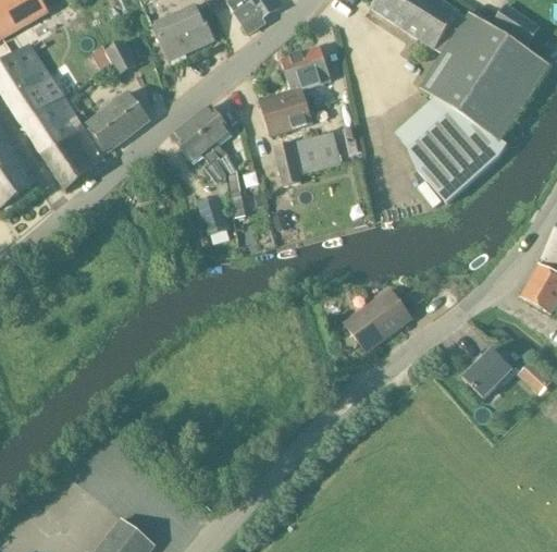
[(0,0),(0,38),(49,10),(42,0),(0,0)]
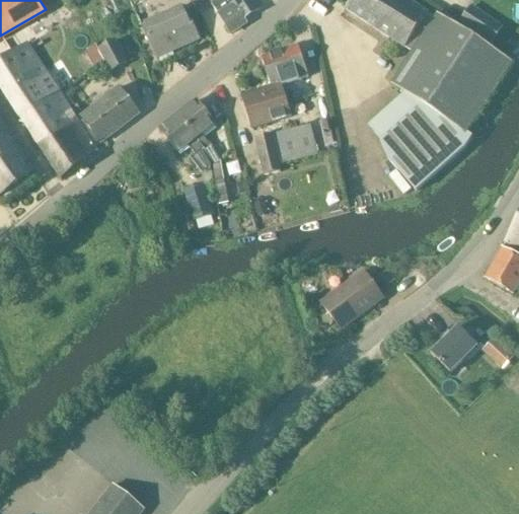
[(211,0),(230,30),(241,23),(242,19),(241,17),(244,16),(261,5),(257,0),(211,0)]
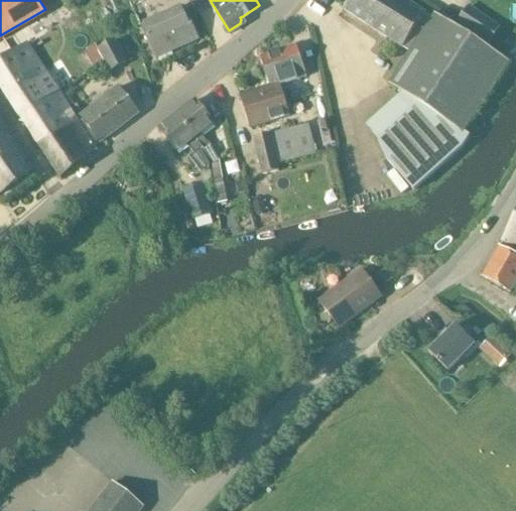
[(362,18),(374,0),(346,0),(343,5),(362,18)]
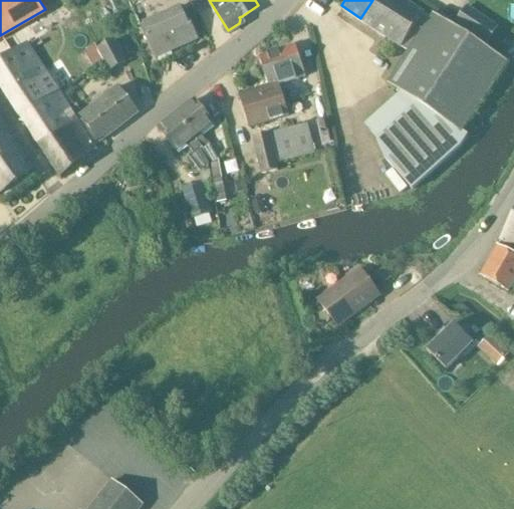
[(372,0),(360,18),(408,48),(430,14),(409,0),(372,0)]
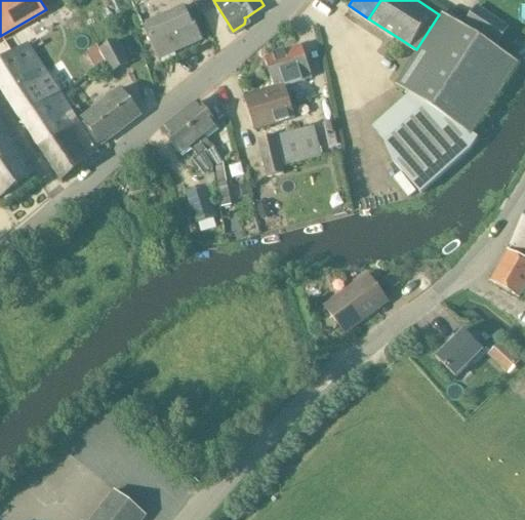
[(186,3),(145,22),(144,23),(159,56),(201,37),(186,3)]
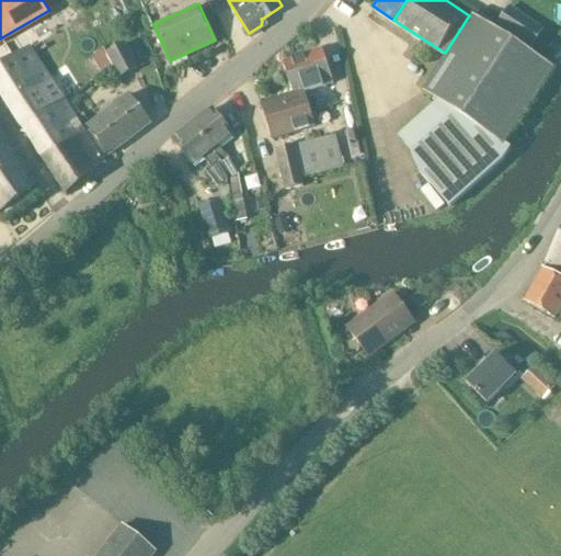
[(544,25),(508,3),(495,23),(529,46),(544,25)]
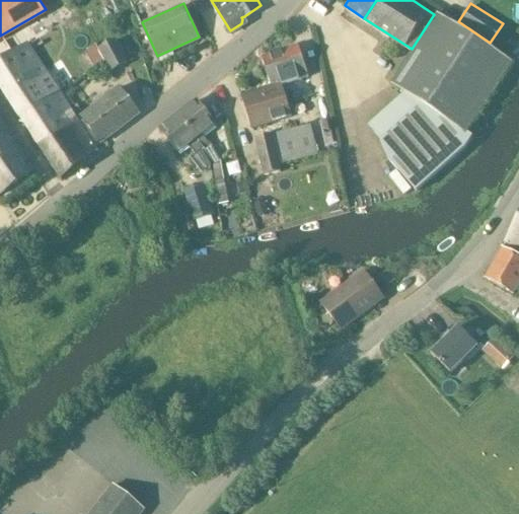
[(434,14),(412,49),(390,81),(420,100),(379,136),(389,158),(416,188),(464,144),(471,134),(465,130),(511,61),(436,11),(434,14)]
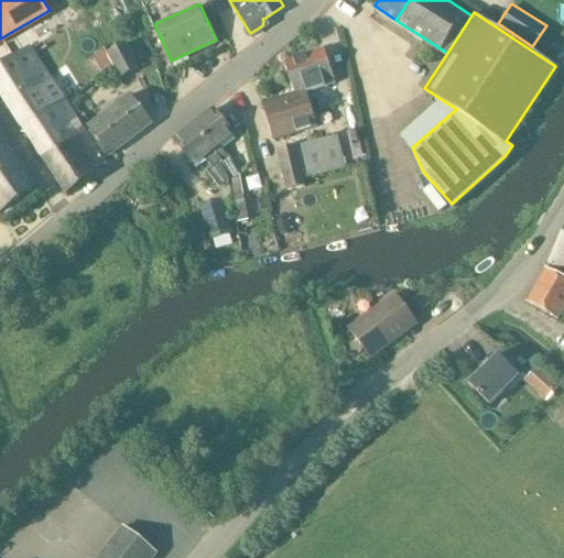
[(101,46),(93,52),(101,68),(112,63),(119,75),(139,65),(126,40),(105,51),(101,46)]
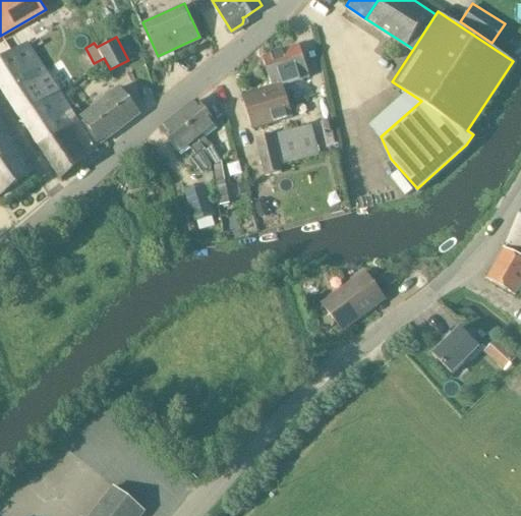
[(100,139),(83,118),(79,121),(26,41),(0,57),(0,81),(62,176),(98,149),(95,144),(100,139)]
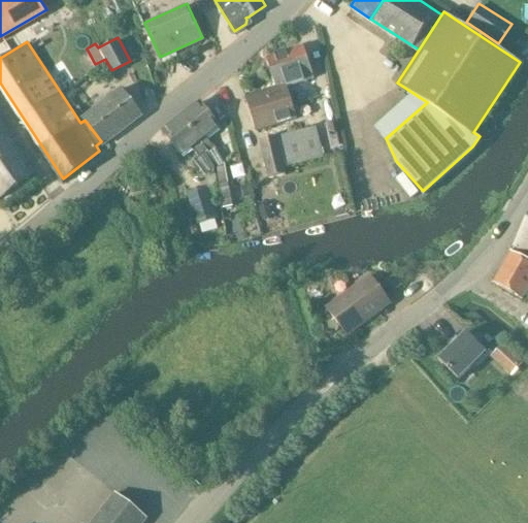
[(285,83),(286,84),(314,74),(303,43),(266,56),(275,86),(285,83)]
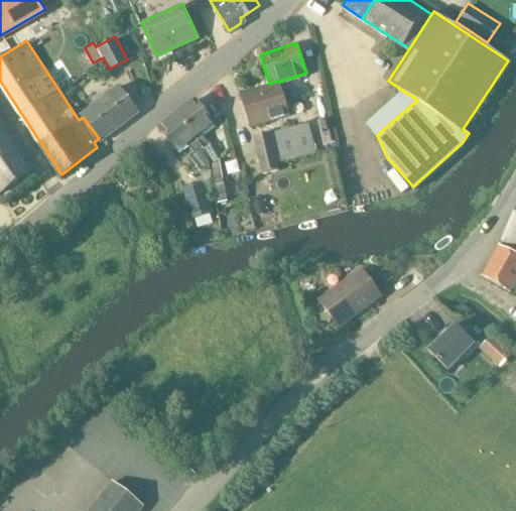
[(288,112),(279,82),(278,81),(269,84),(240,93),(250,125),(288,112)]
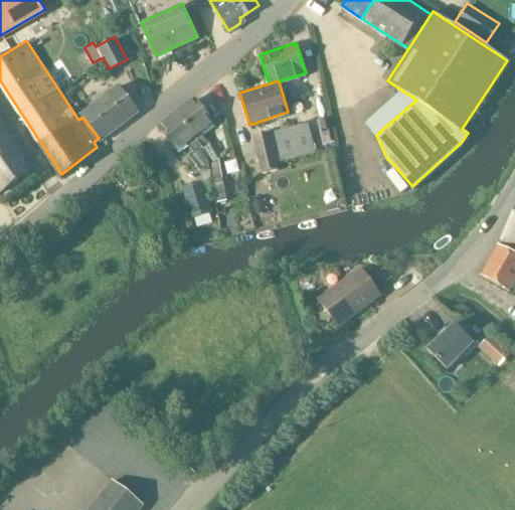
[(79,113),(82,117),(99,138),(100,139),(137,111),(117,83),(79,113)]
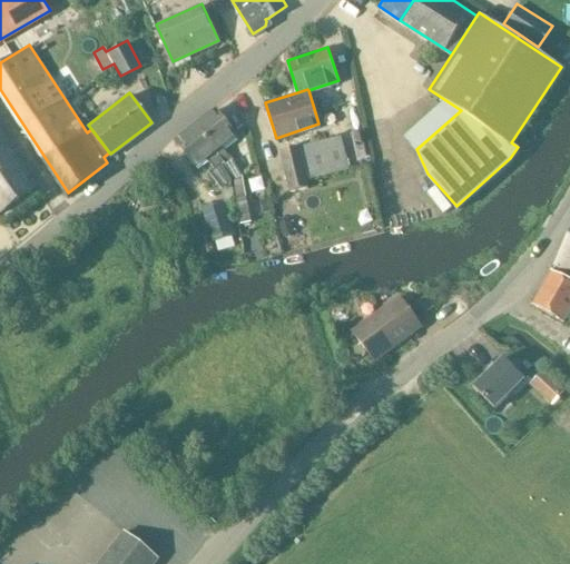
[(232,157),(223,144),(236,132),(215,107),(195,122),(215,149),(224,161),(222,162),(233,179),(234,179),(241,220),(251,219),(244,174),(233,157),(232,157)]
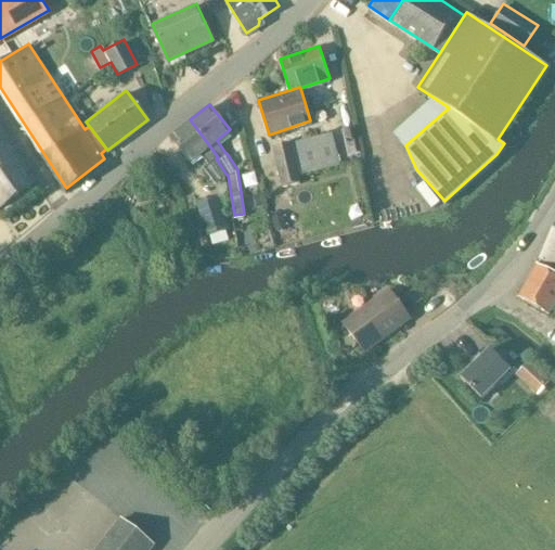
[(216,182),(227,175),(216,158),(218,157),(209,145),(190,119),(170,135),(190,161),(201,152),(208,163),(204,166),(216,182)]
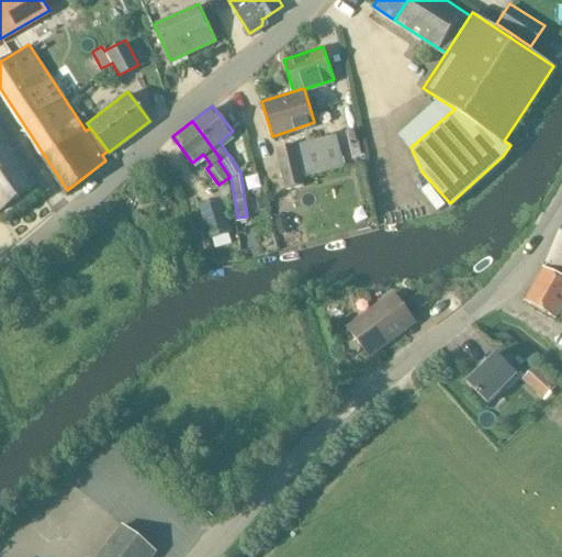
[(0,207),(36,181),(0,126),(0,207)]
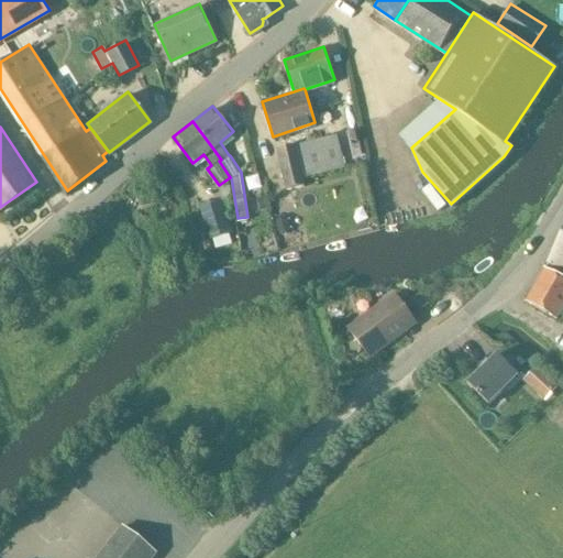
[(337,133),(296,142),(278,146),(286,186),(305,183),(302,175),(344,165),(337,133)]
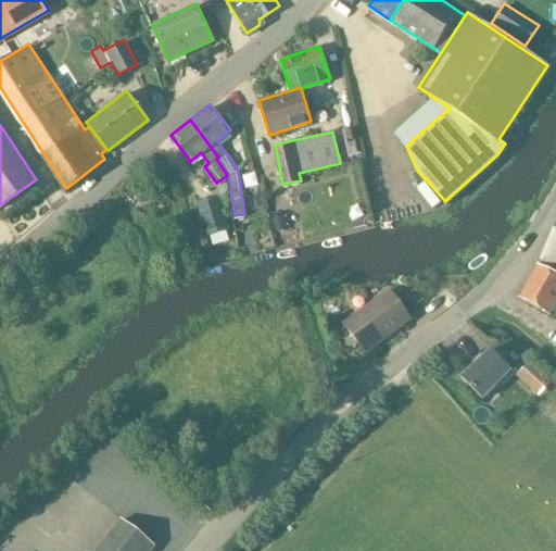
[(262,191),(254,192),(257,205),(265,203),(262,191)]
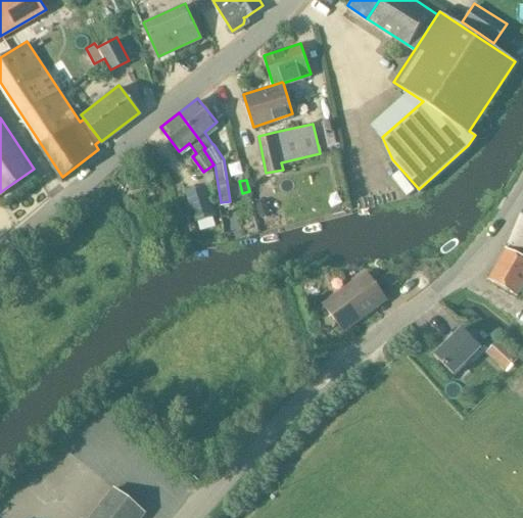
[(216,214),(206,181),(188,186),(196,219),(216,214)]
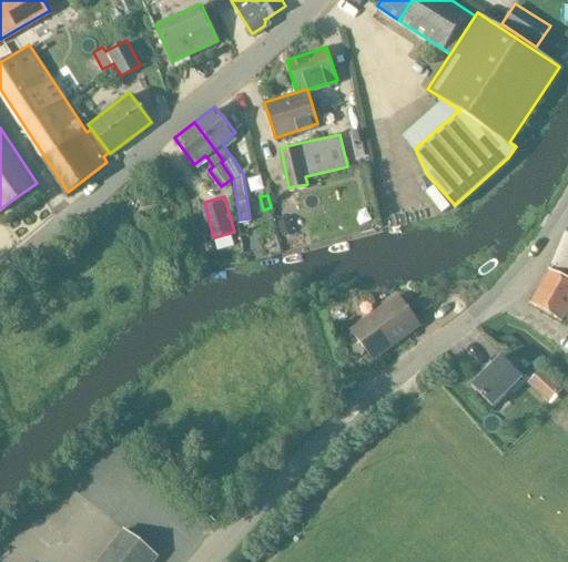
[(280,215),(279,220),(281,231),(285,233),(290,232),(293,228),(291,217),(285,214),(280,215)]
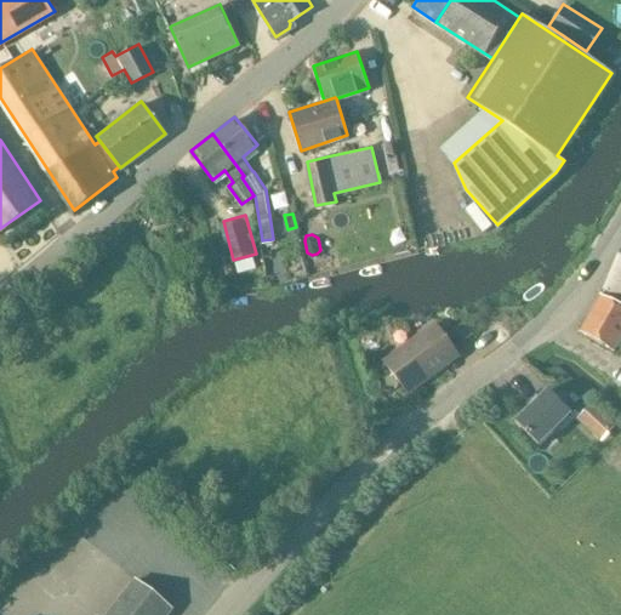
[(620,255),(602,290),(604,291),(620,300),(620,255)]
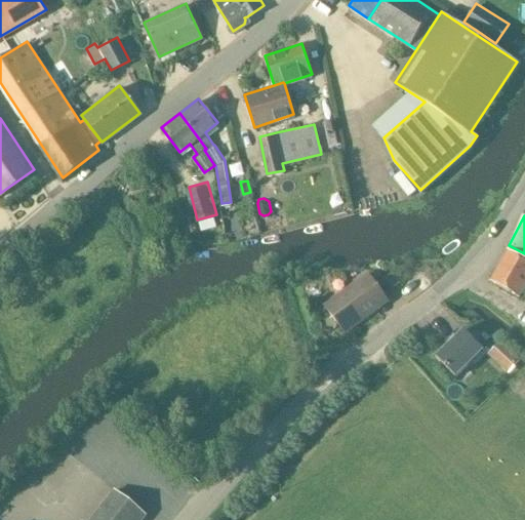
[(507,249),(490,278),(519,293),(524,281),(524,253),(511,246),(509,250),(507,249)]
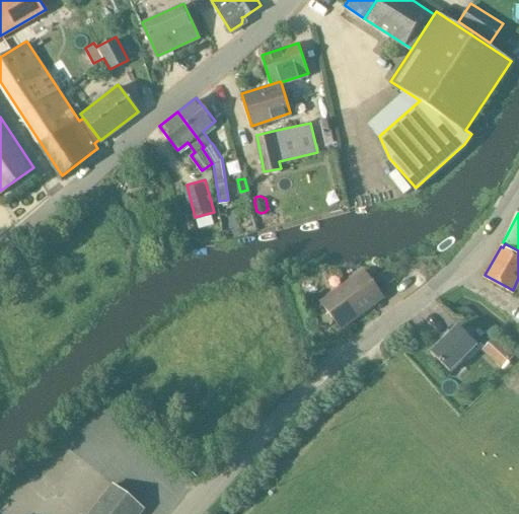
[(395,277),(387,266),(377,273),(386,284),(395,277)]
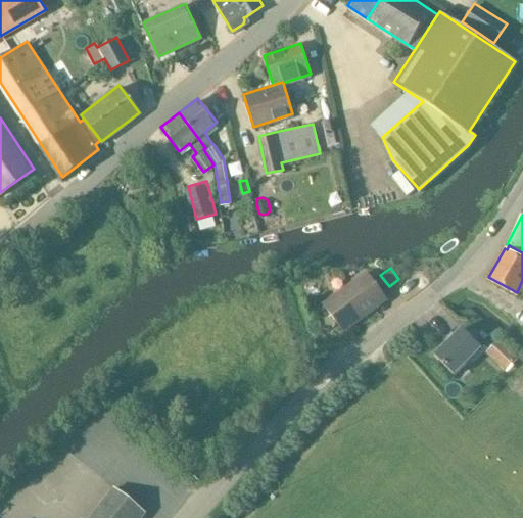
[(343,329),(386,297),(366,270),(323,301),(343,329)]
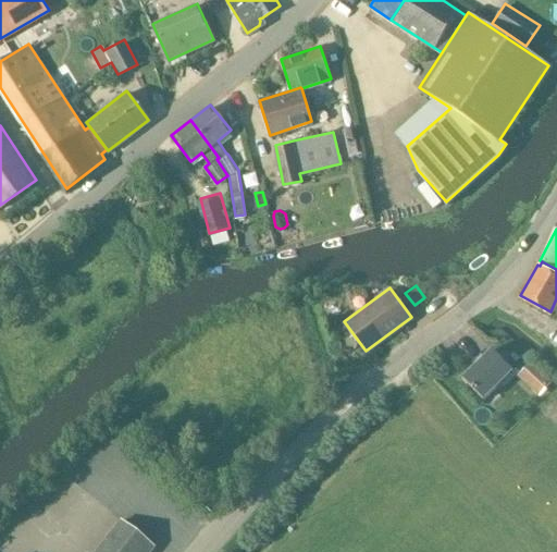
[(483,397),(484,396),(512,369),(491,346),(461,375),(483,397)]
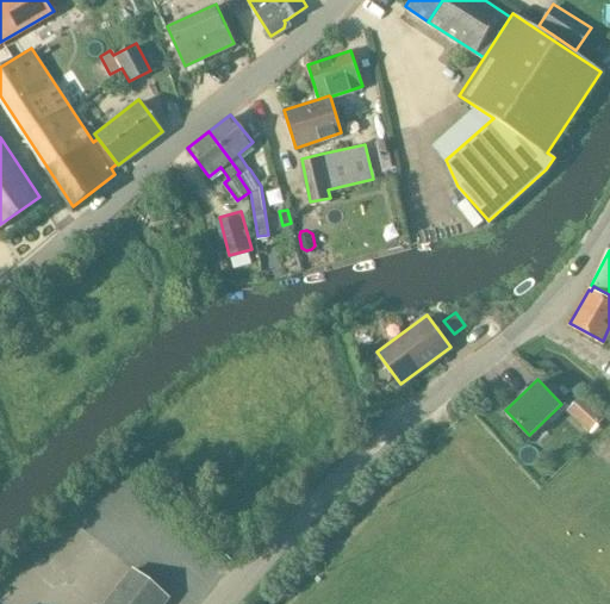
[(582,393),(570,406),(592,428),(604,415),(582,393)]
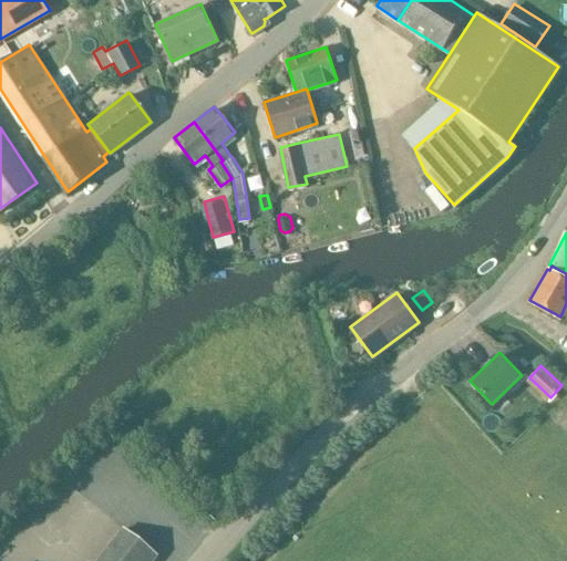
[(93,560),(152,560),(158,552),(123,525),(93,560)]
